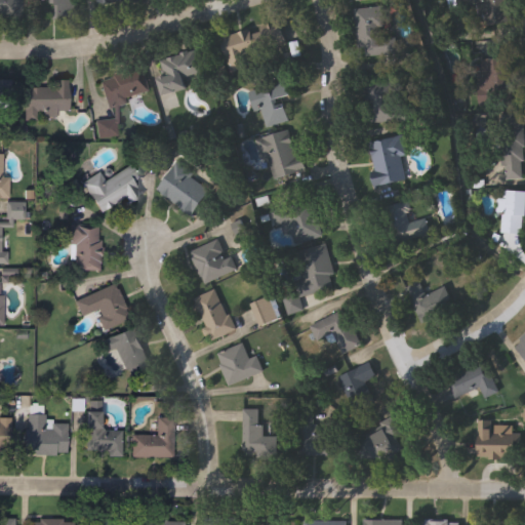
[(25,0),(25,21),(0,21),(0,0),(25,0)]
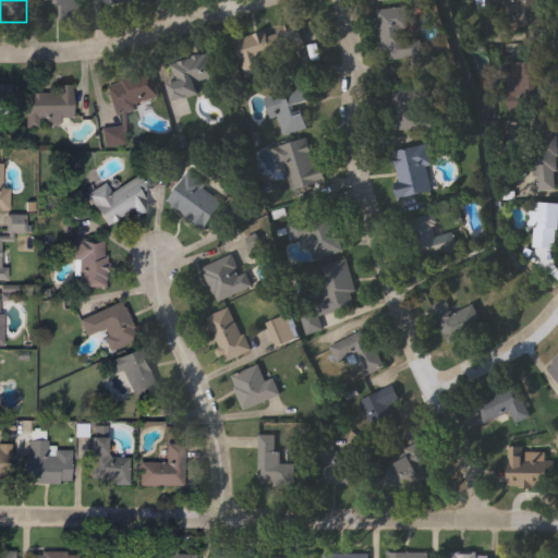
[(81,0),(81,22),(58,22),(58,0),(81,0)]
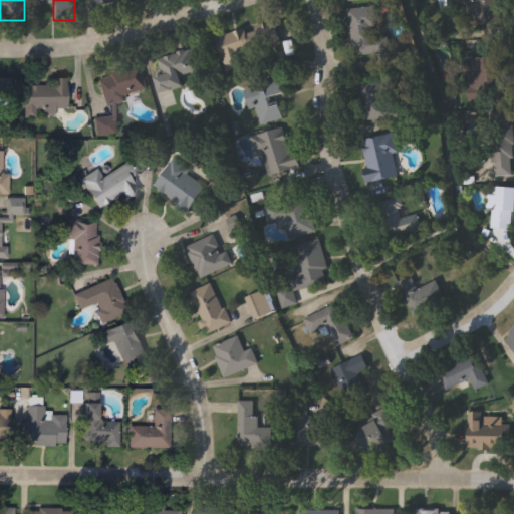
[(141,0),(142,1),(98,8),(96,0),(141,0)]
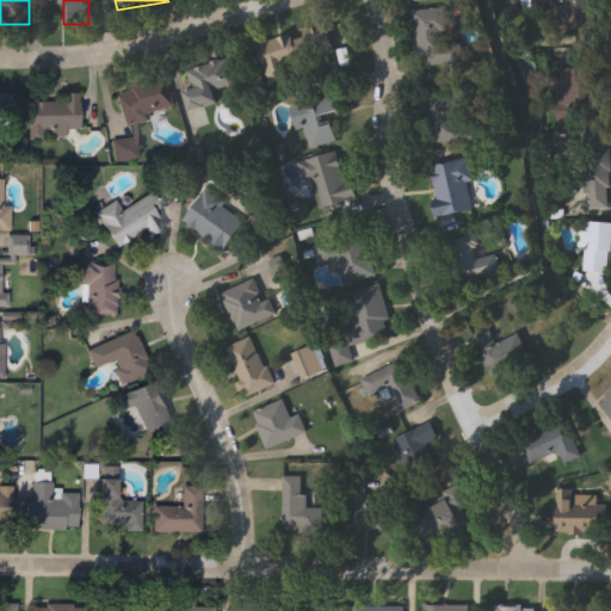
[(563,29),(563,0),(591,0),(591,29),(563,29)]
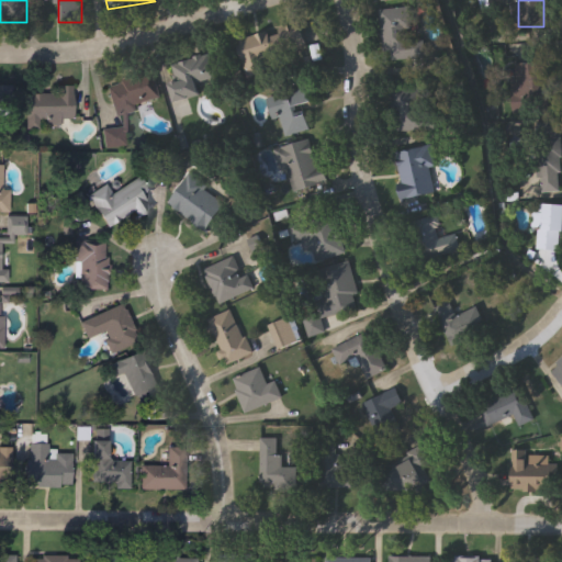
[(417,9),(420,60),(383,63),(380,11),(417,9)]
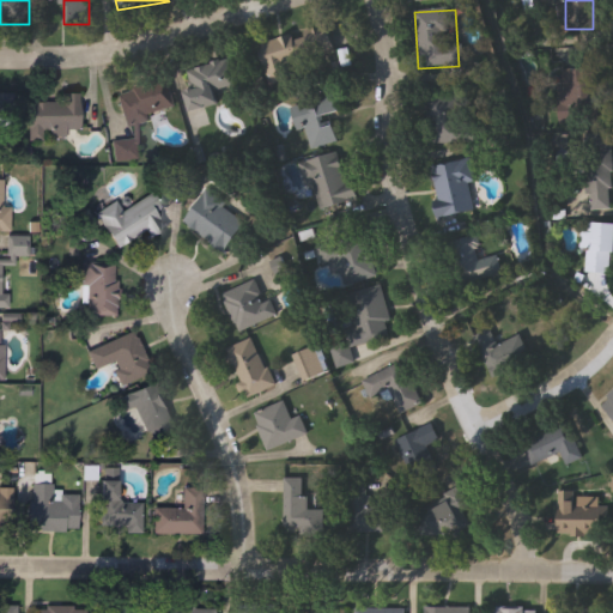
[(260,46),(319,34),(320,41),(333,38),(337,55),(347,53),(351,71),(269,87),(260,46)]
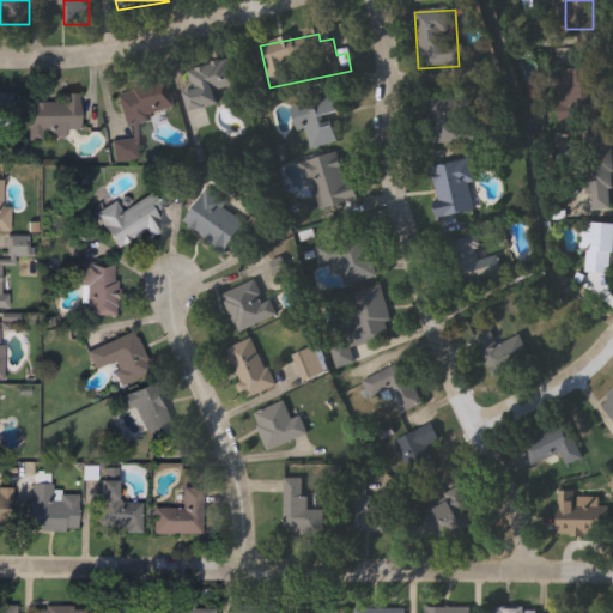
[(193,114),(182,74),(234,60),(241,85),(217,92),(220,105),(193,114)]
